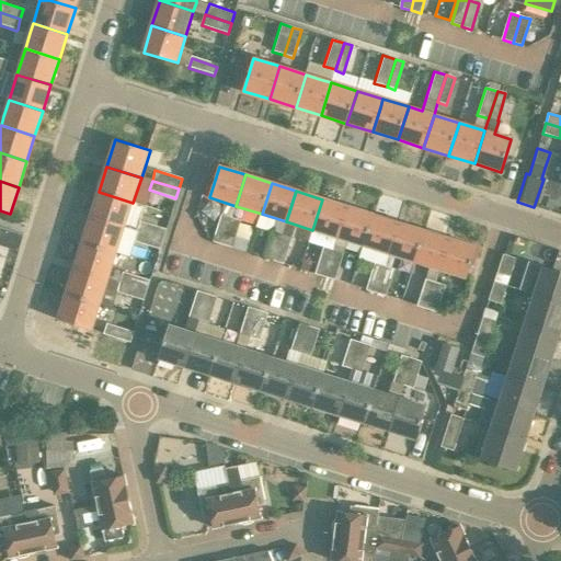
[(91,217),(125,228),(128,218),(133,203),(99,192),(91,217)]
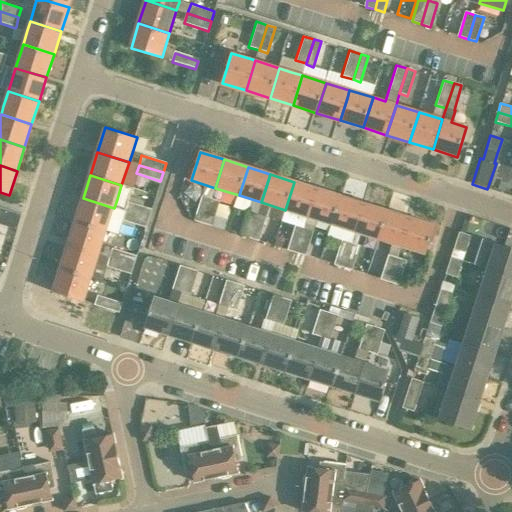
[(294,182),(285,210),(308,217),(317,189),(294,182)]
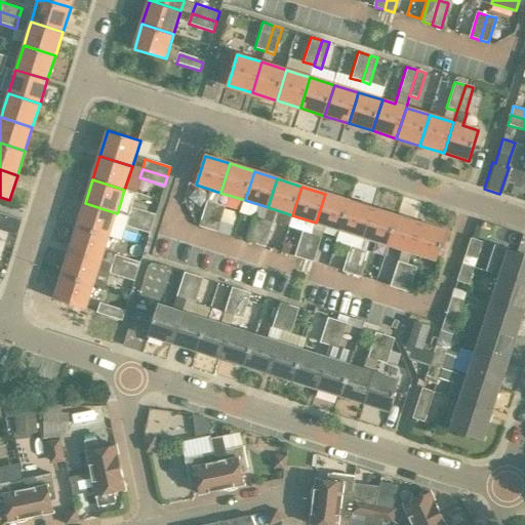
[(325,194),(316,223),(340,231),(350,202),(325,194)]
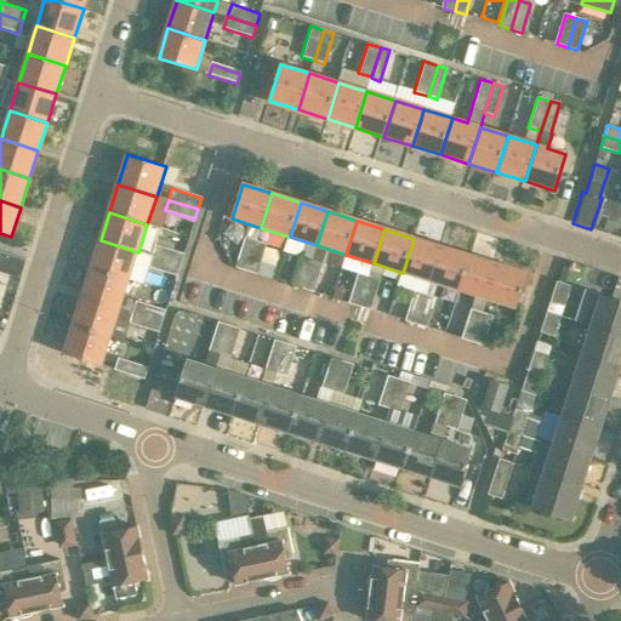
[(237,267),(248,271),(256,241),(245,238),(237,267)]
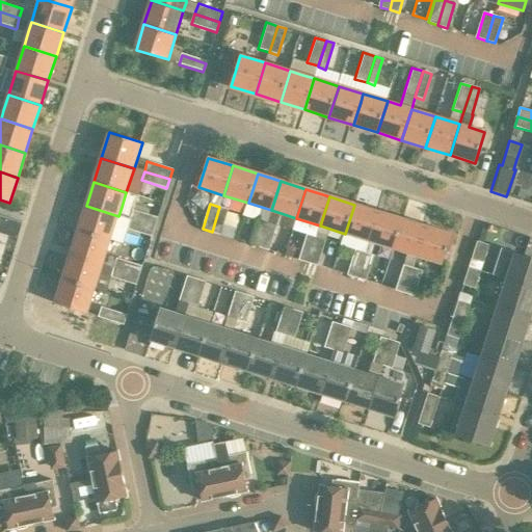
[(354,205),(345,234),(369,241),(378,212),(354,205)]
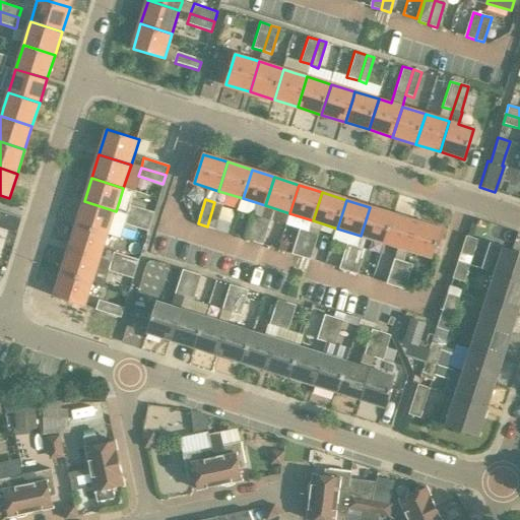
[(116,211),(84,201),(76,224),(109,235),(116,211)]
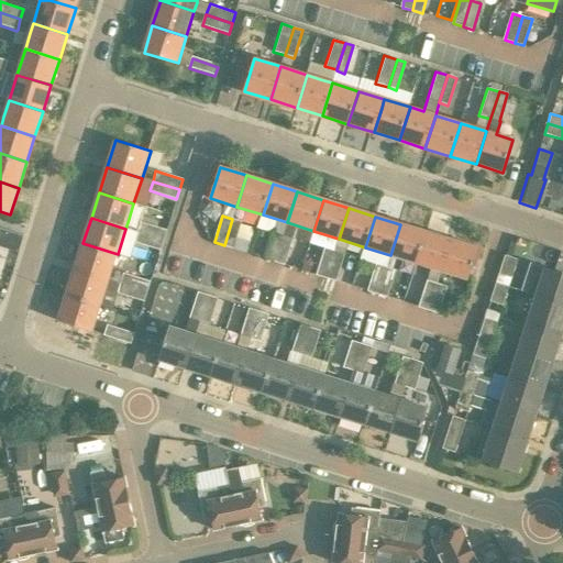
[(257,227),(232,219),(224,245),(249,253),(257,227)]
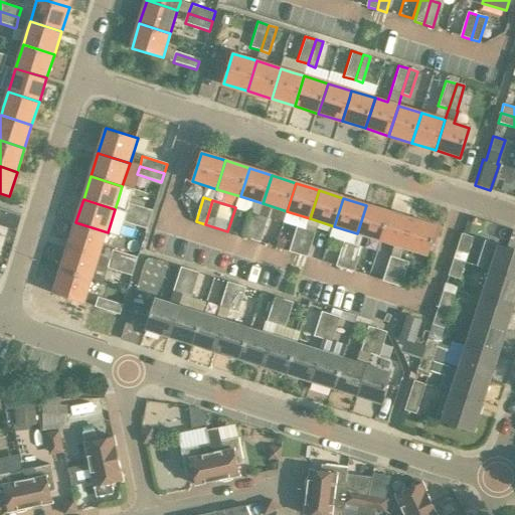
[(128,204),(125,213),(149,220),(152,211),(128,204)]
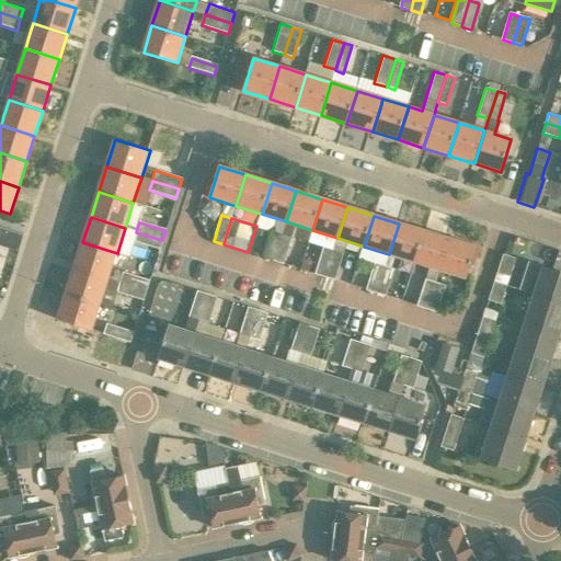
[(389,254),(385,266),(395,270),(396,266),(398,258),(414,262),(424,231),(399,224),(389,254)]
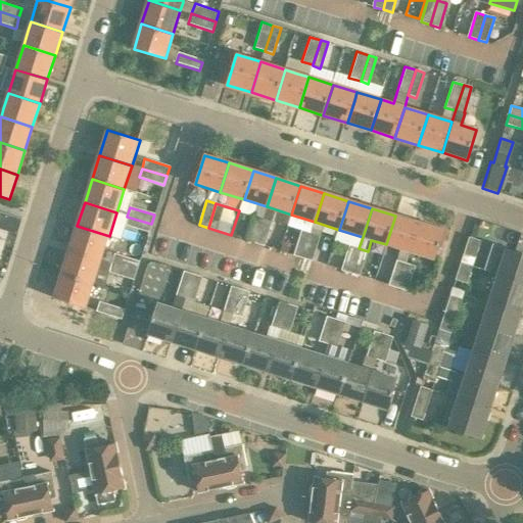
[(246,239),(255,243),(264,219),(254,216),(246,239)]
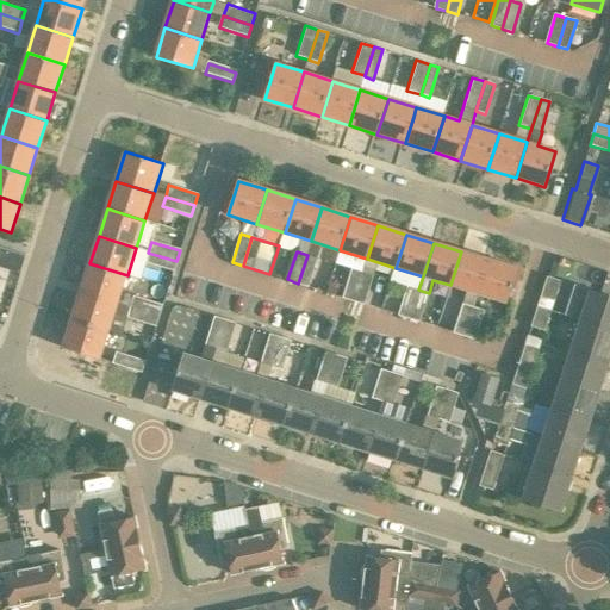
[(461,251),(450,285),(479,294),(490,261),(461,251)]
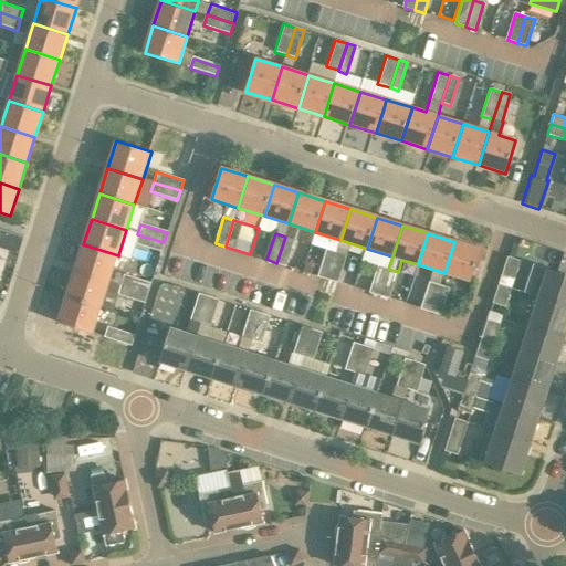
[(160,252),(164,242),(137,234),(134,244),(160,252)]
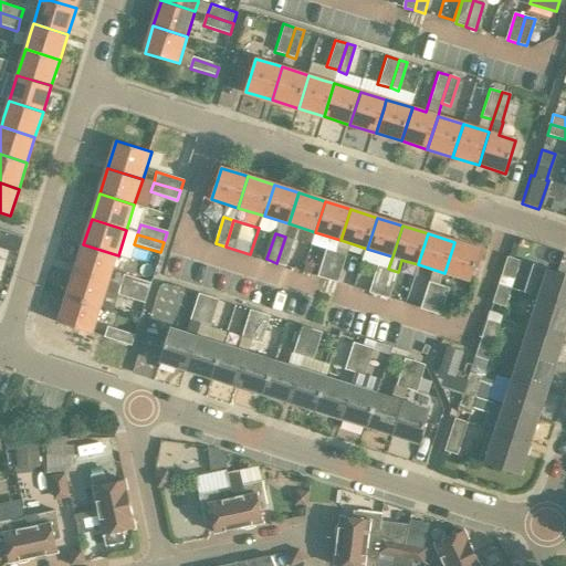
[(295,239),(285,237),(276,263),(286,265),(295,239)]
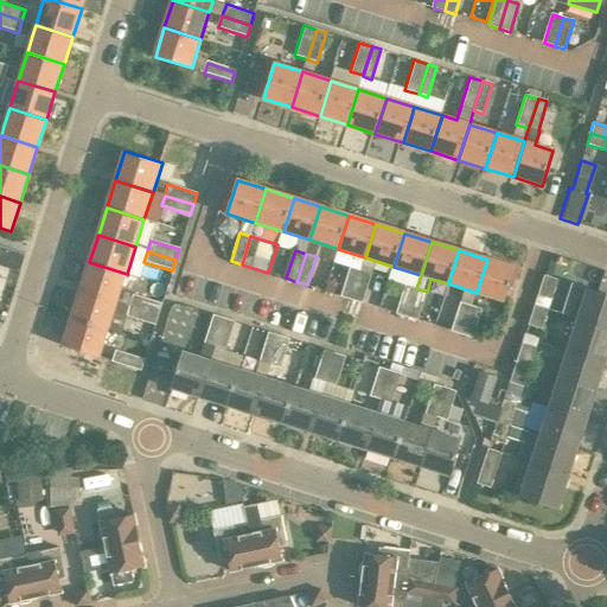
[(516,268),(487,260),(477,293),(505,302),(516,268)]
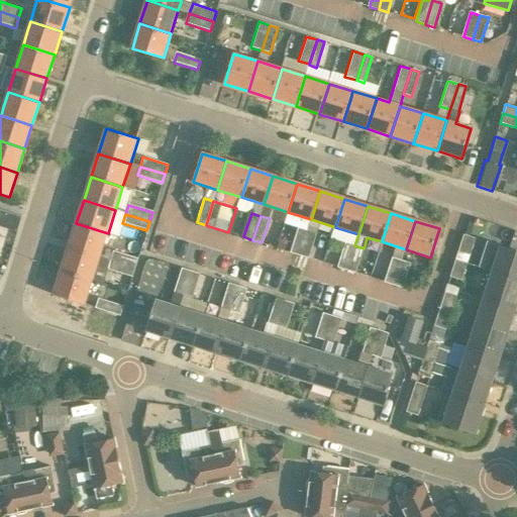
[(108,233),(76,223),(69,247),(100,257),(108,233)]
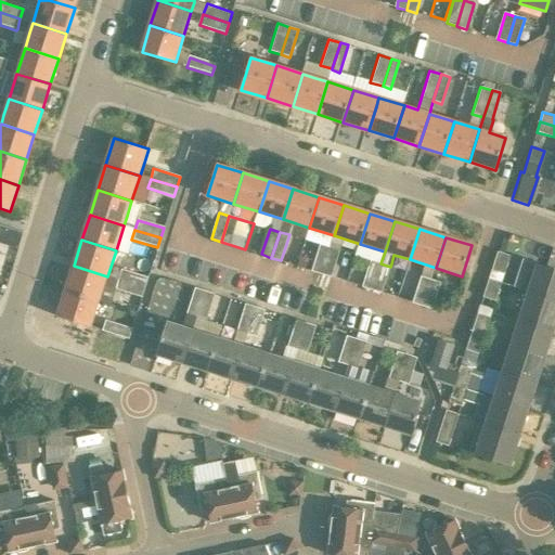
[(322,273),(331,247),(320,244),(311,270),(322,273)]
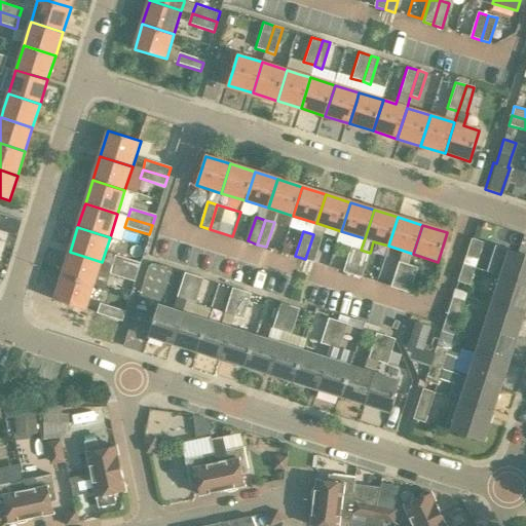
[(314,262),(323,237),(313,234),(305,259),(314,262)]
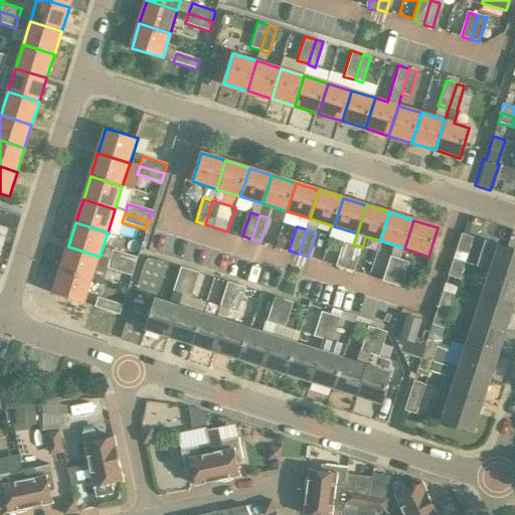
[(476,237),(464,233),(458,249),(470,253),(476,237)]
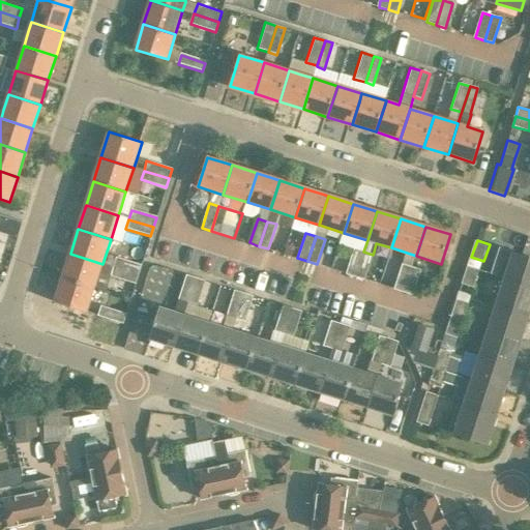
[(363,252),(354,248),(346,273),(356,276),(363,252)]
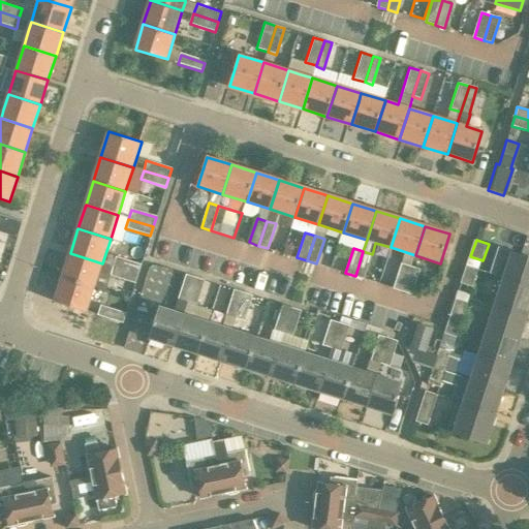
[(372,254),(363,251),(355,276),(364,279),(372,254)]
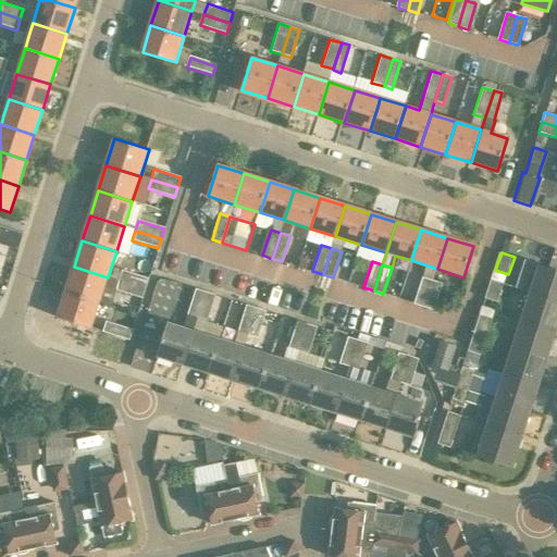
[(74,267),(65,292),(100,302),(108,277),(74,267)]
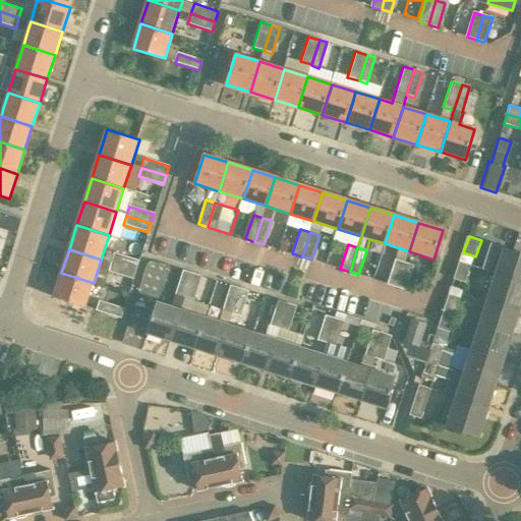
[(520,253),(505,249),(497,275),(520,282),(520,253)]
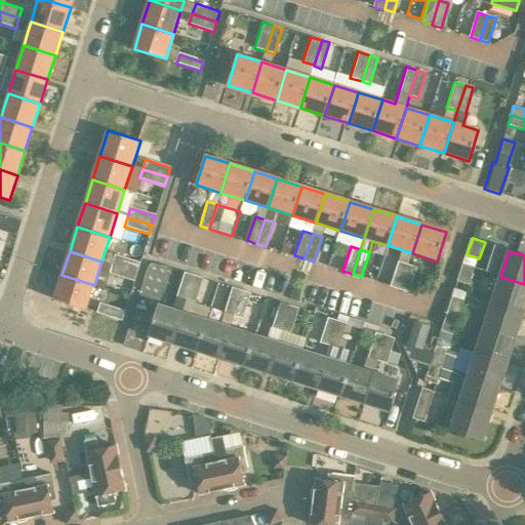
[(115,256),(113,265),(137,272),(139,264),(115,256)]
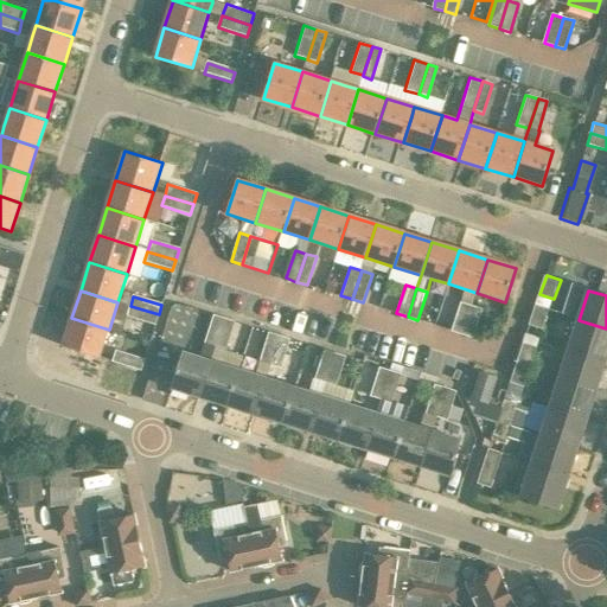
[(472,306),(460,302),(452,331),(464,334),(472,306)]
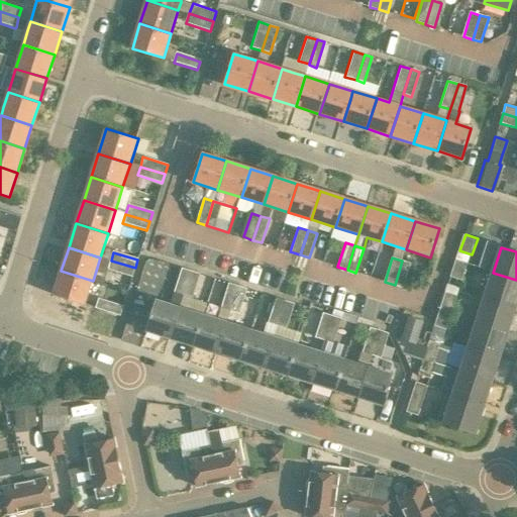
[(469,264),(456,260),(451,276),(463,280),(469,264)]
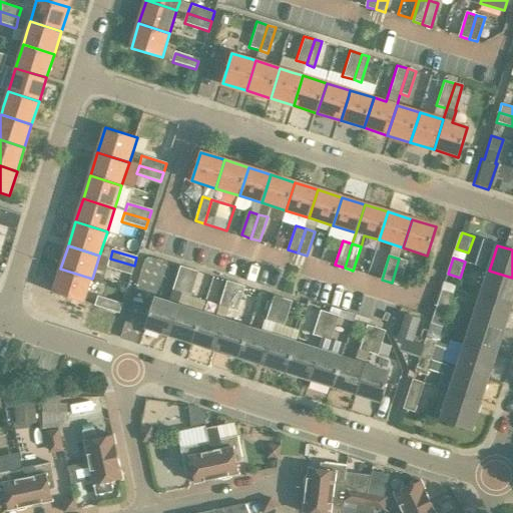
[(110,259),(107,269),(131,276),(134,266),(110,259)]
